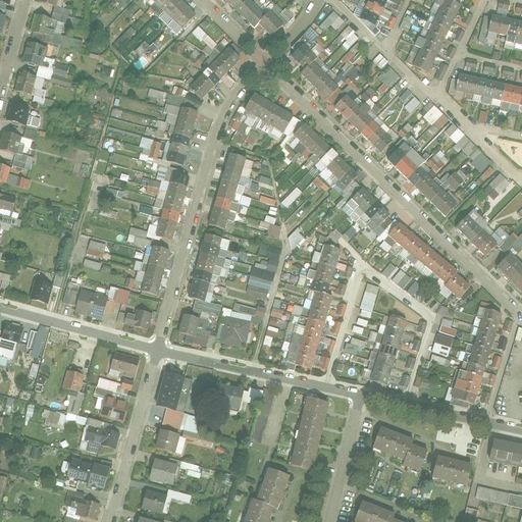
[(113,0),(123,9),(129,2),(127,0),(113,0)]
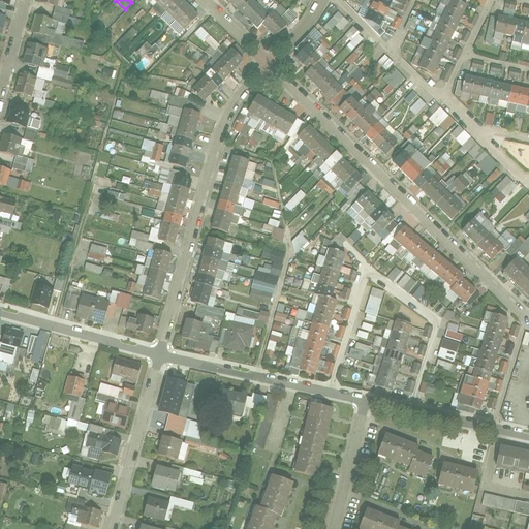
[(198,13),(184,0),(158,0),(186,26),(198,13)]
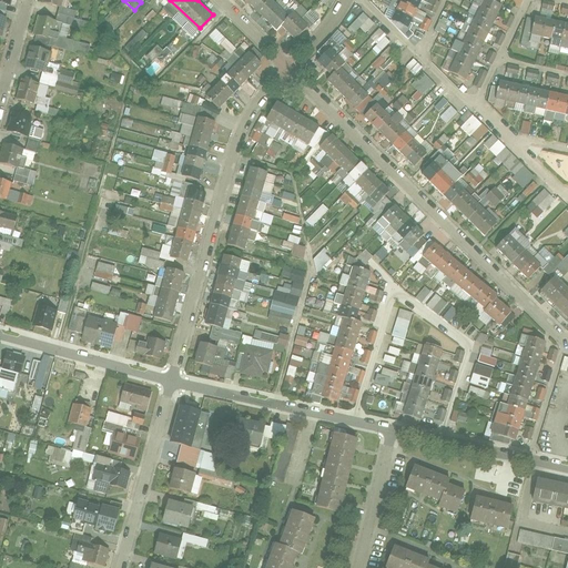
[(302,24),(276,0),(251,0),(291,37),(302,24)]
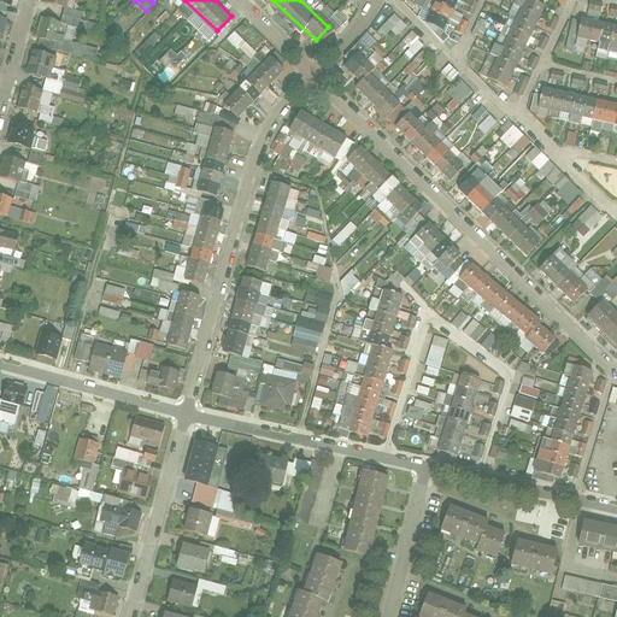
[(456,0),(434,0),(427,17),(441,30),(445,25),(456,0)]
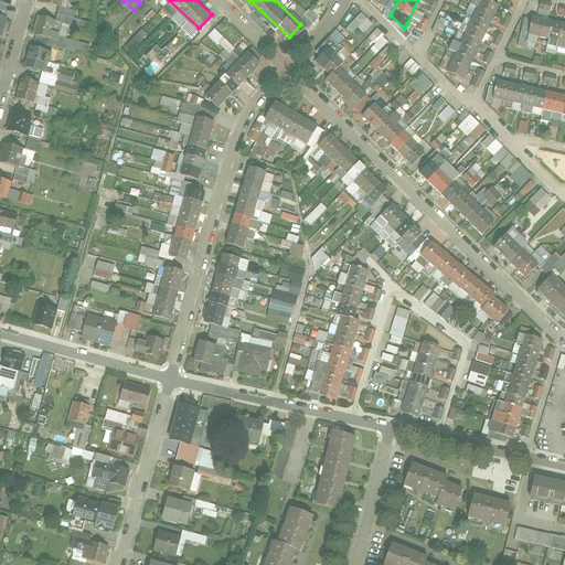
[(499,4),(489,0),(482,0),(448,70),(461,82),(499,4)]
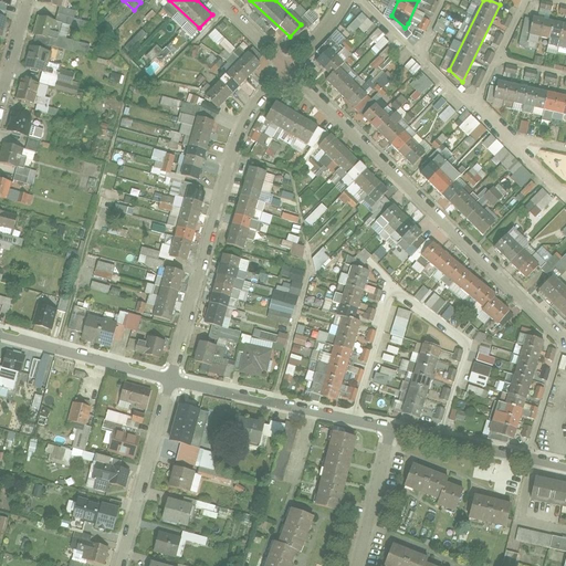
[(537,14),(548,18),(553,4),(541,0),(537,14)]
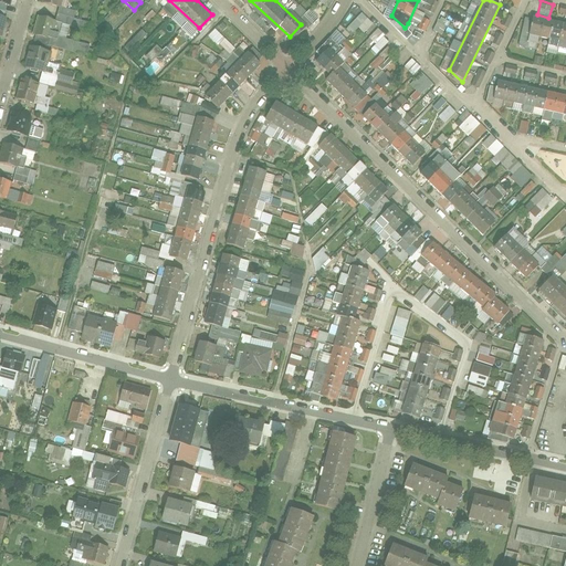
[(58,20),(41,13),(34,32),(51,38),(58,20)]
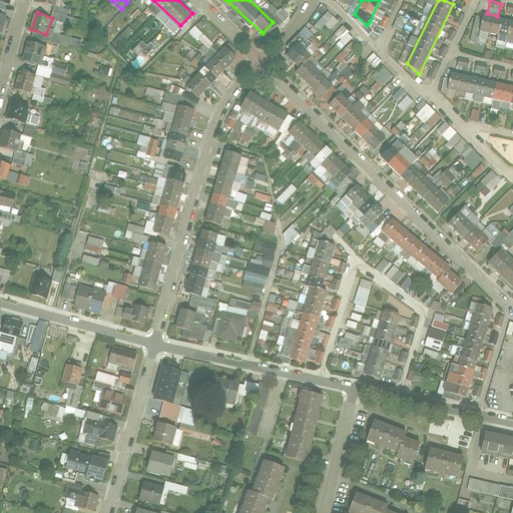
[(476,32),(512,40),(512,21),(480,14),(476,32)]
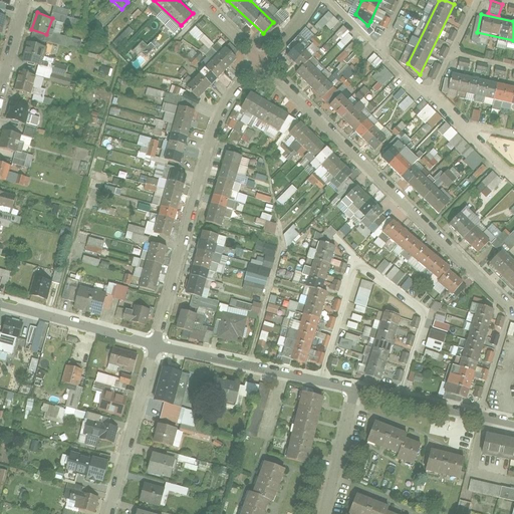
[(206,48),(211,43),(195,26),(189,31),(206,48)]
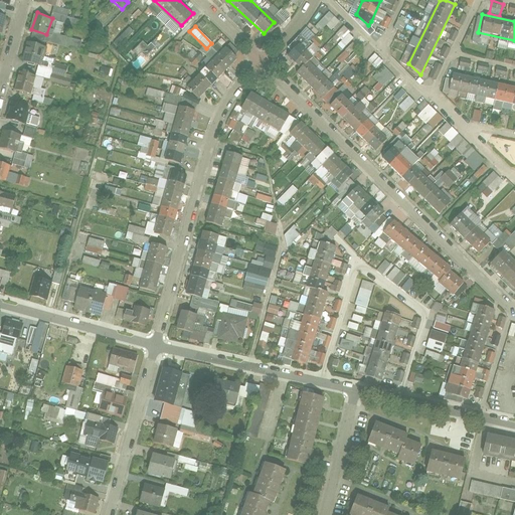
[(117,48),(133,31),(128,27),(112,43),(117,48)]
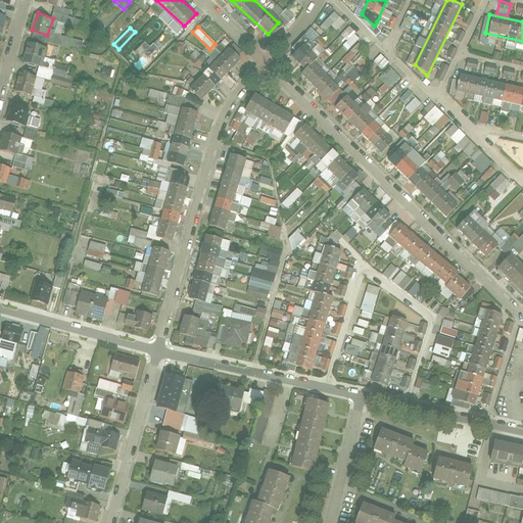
[(343,39),(352,33),(349,28),(340,35),(343,39)]
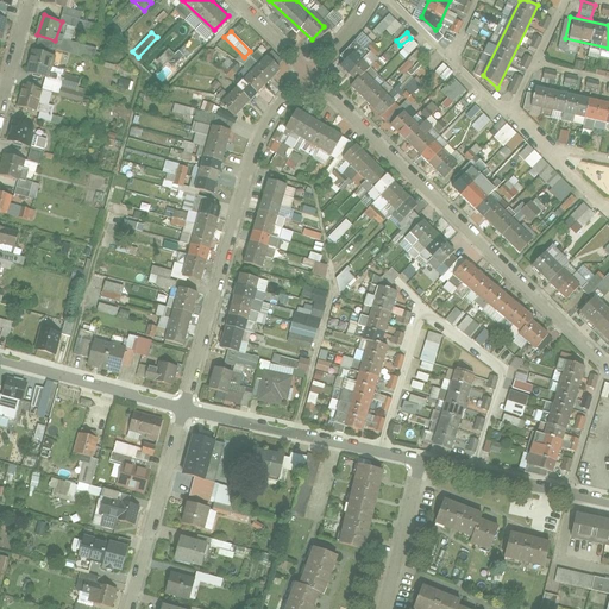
[(402,95),(400,94),(370,64),(377,57),(360,41),(346,55),(363,70),(356,77),(388,110),(402,95)]
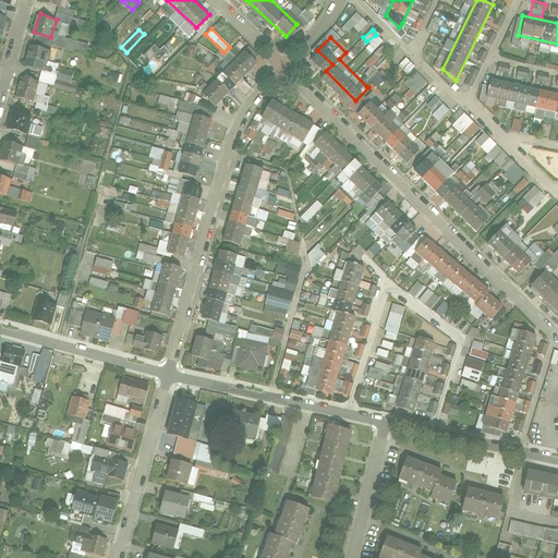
[(365,48),(370,53),(383,43),(377,37),(365,48)]
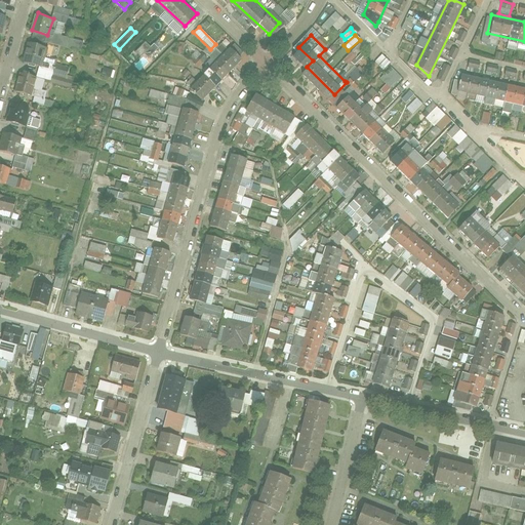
[(156,50),(146,40),(134,52),(145,62),(156,50)]
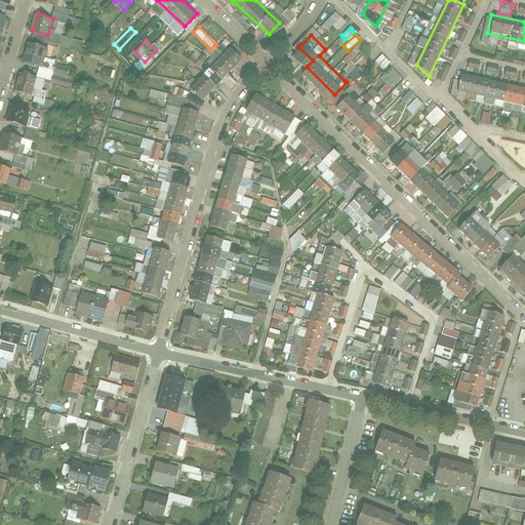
[(37,80),(73,90),(75,81),(58,77),(63,64),(44,58),(47,47),(32,43),(26,62),(39,65),(36,77),(22,73),(17,89),(33,94),(37,80)]
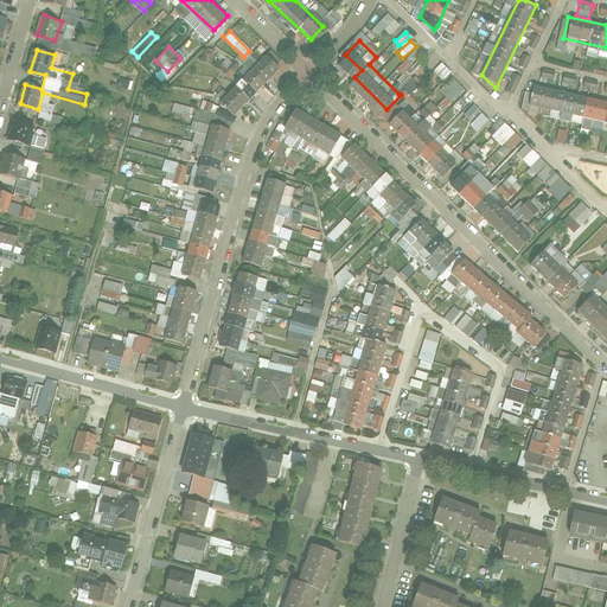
[(280,68),(264,53),(218,102),(234,116),(280,68)]
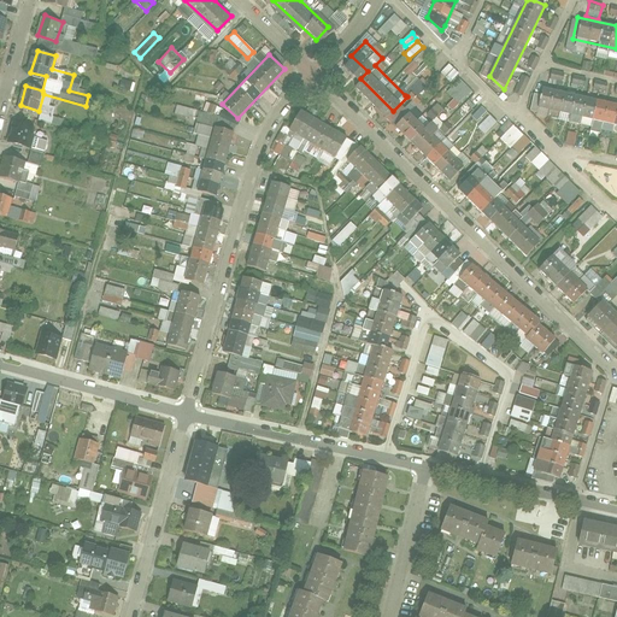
[(419,58),(407,65),(413,75),(425,68),(419,58)]
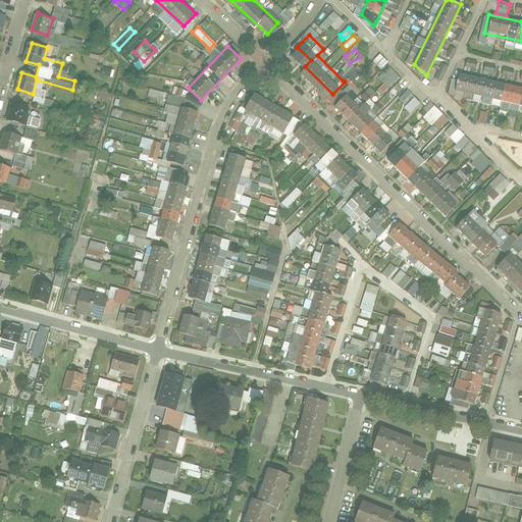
[(379,69),(385,63),(378,56),(372,62),(379,69)]
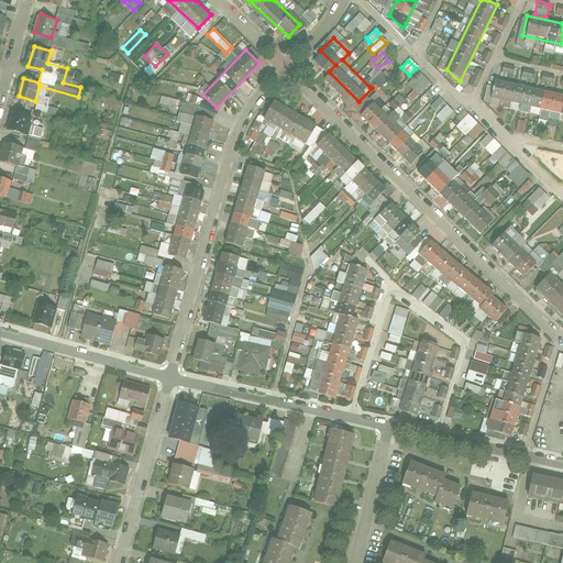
[(512,77),(514,65),(501,65),(501,77),(512,77)]
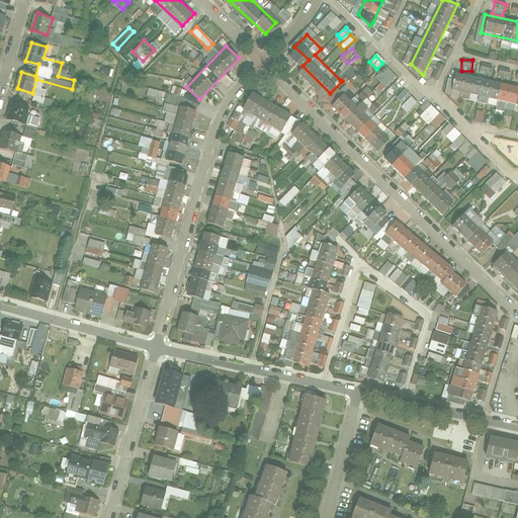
[(385,67),(374,78),(379,83),(374,89),(379,94),(396,77),(385,67)]
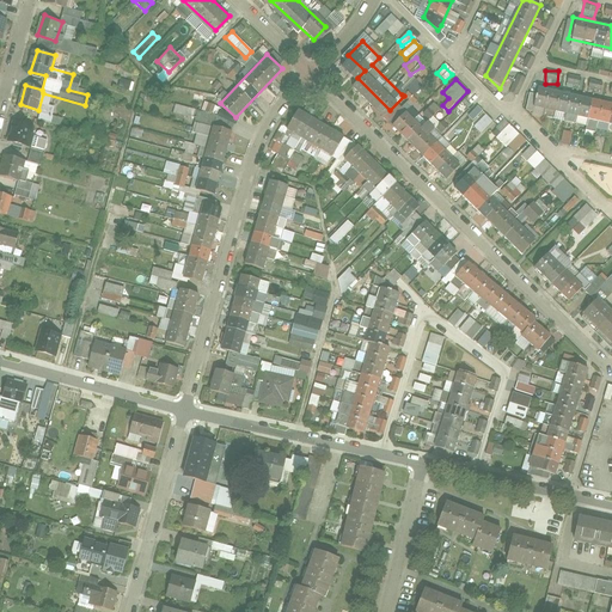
[(611,124),(611,103),(534,86),(530,106),(611,124)]
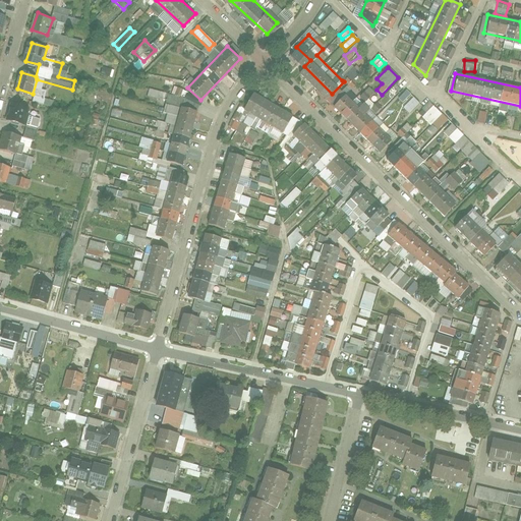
[(162,109),(178,113),(165,161),(181,166),(197,109),(175,103),(178,89),(169,85),(162,109)]
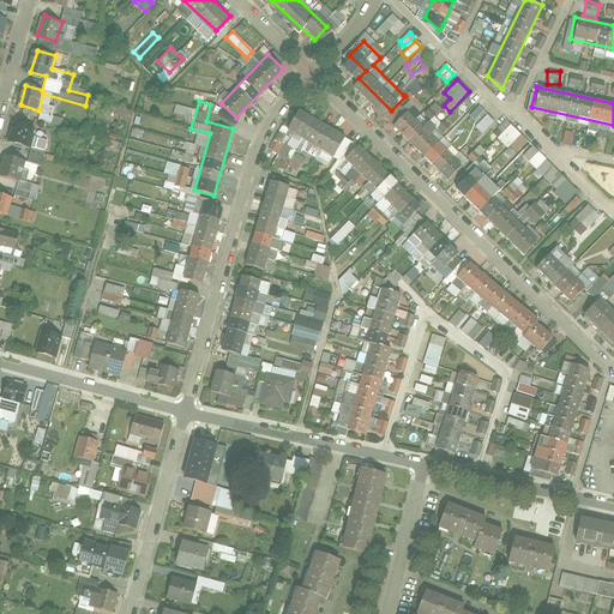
[(477,107),(469,115),(474,121),(483,112),(477,107)]
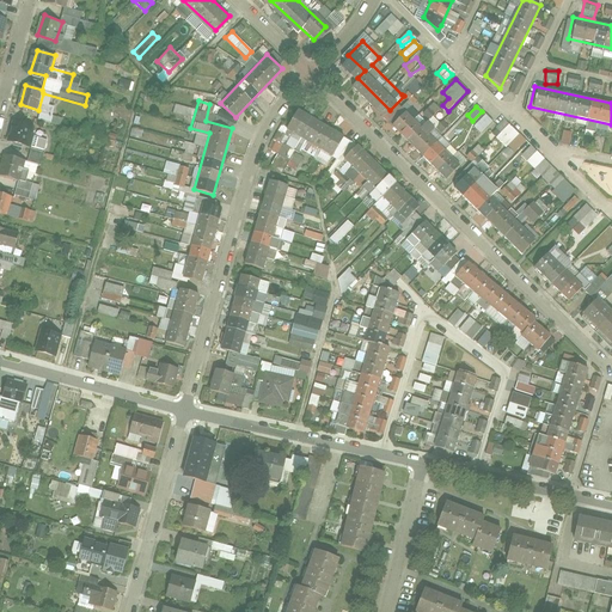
[(340,130),(298,109),(289,126),(331,147),(340,130)]
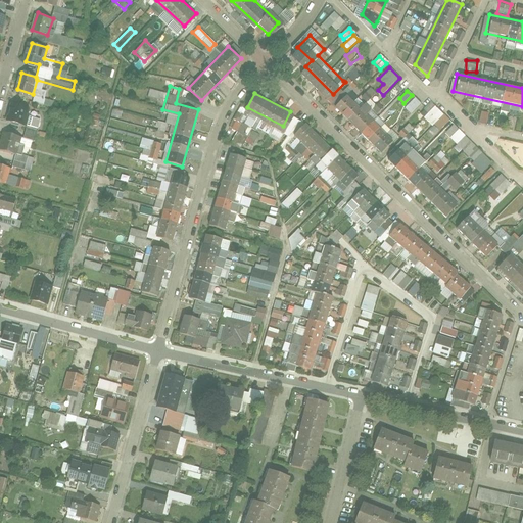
[(393,140),(346,94),(335,105),(382,151),(393,140)]
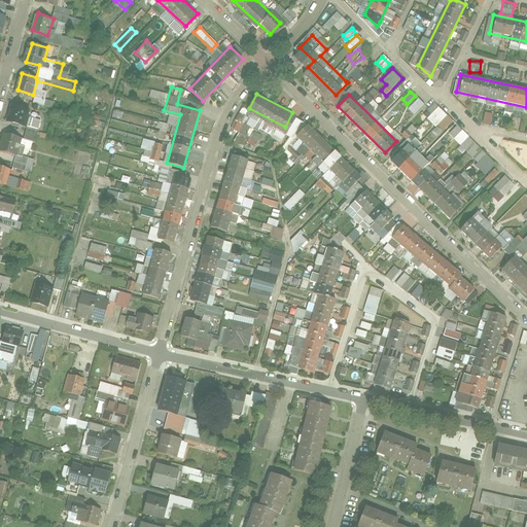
[(417,98),(407,108),(414,115),(424,105),(417,98)]
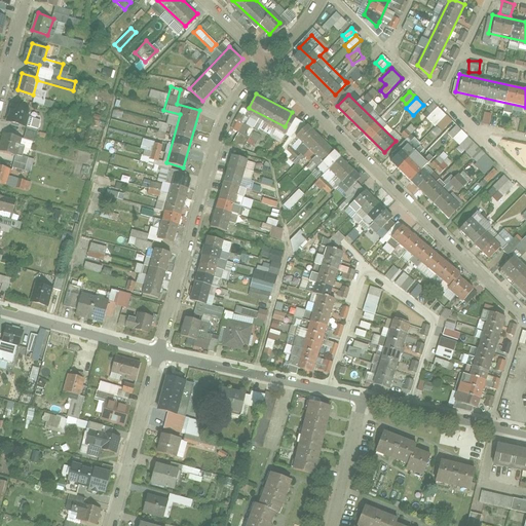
[(28,105),(12,101),(6,121),(23,125),(28,105)]
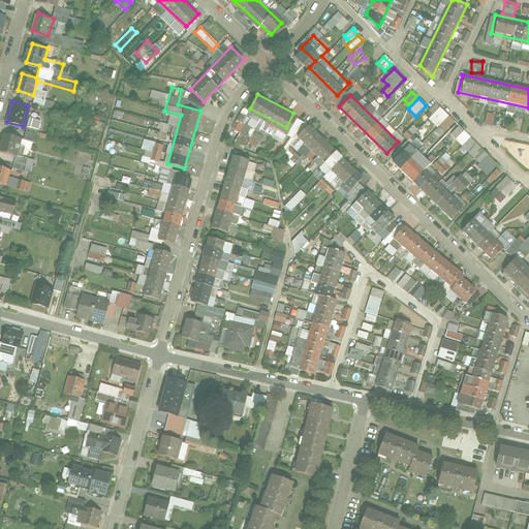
[(424,116),(443,133),(455,121),(435,103),(424,116)]
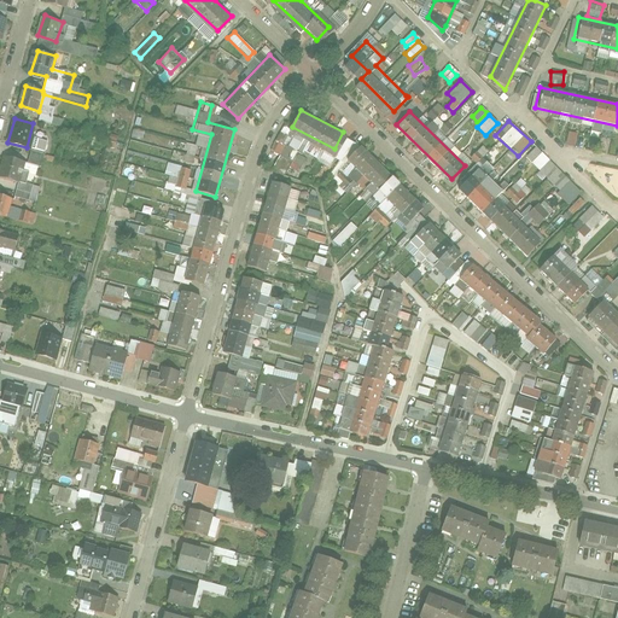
[(185,144),(184,152),(194,155),(196,146),(185,144)]
